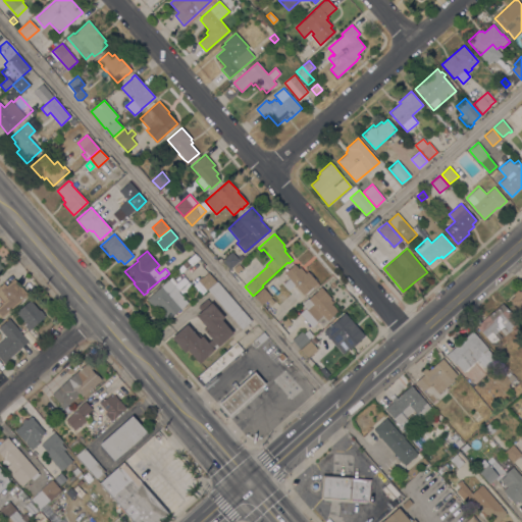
[(229,269),(222,260),(231,251),(233,253),(235,252),(236,254),(235,255),(240,260),(229,269)]
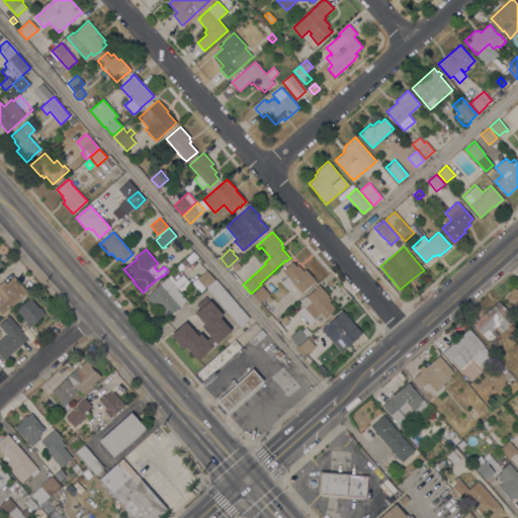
[(189,264),(184,259),(193,251),(197,257),(189,264)]
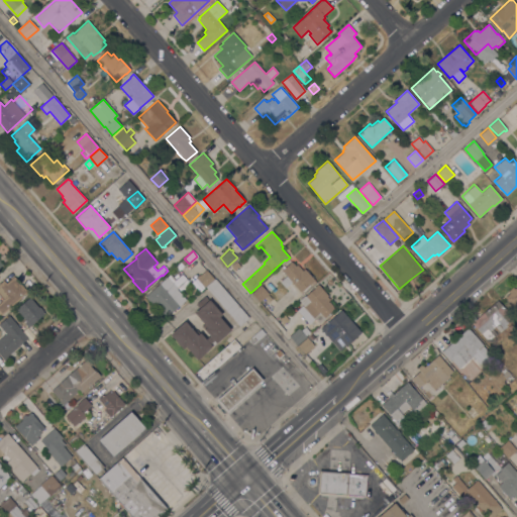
[(236,262),(240,266),(235,270),(231,266),(236,262)]
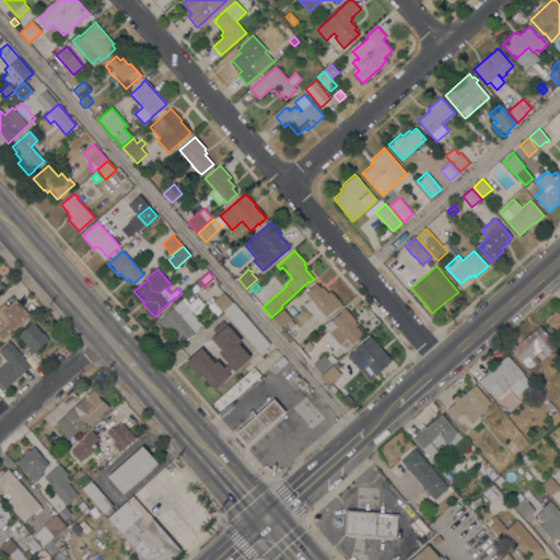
[(325,316),(316,305),(308,312),(303,305),(311,299),(304,292),(315,283),(317,286),(317,284),(319,287),(319,288),(322,287),(327,293),(329,291),(333,294),(334,293),(336,295),(335,296),(336,299),(337,298),(339,300),(339,301),(341,303),(325,316)]
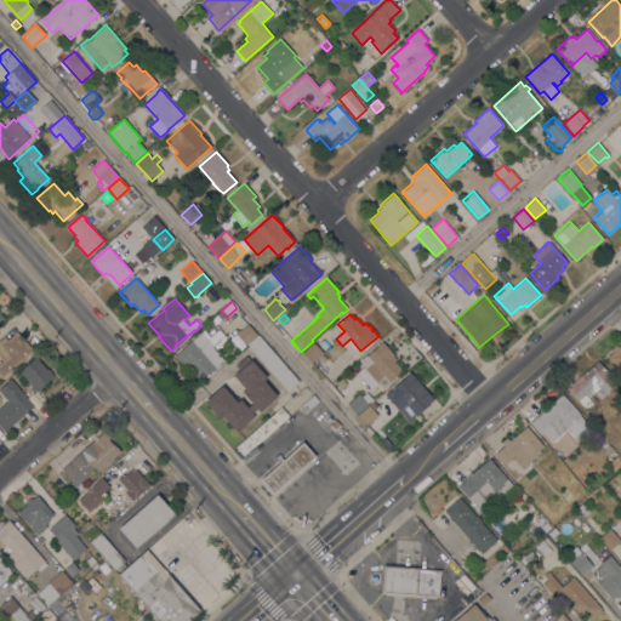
[(248,343),(239,351),(228,339),(239,330),(240,330),(248,324),(257,335),(258,335),(248,345),(248,343)]
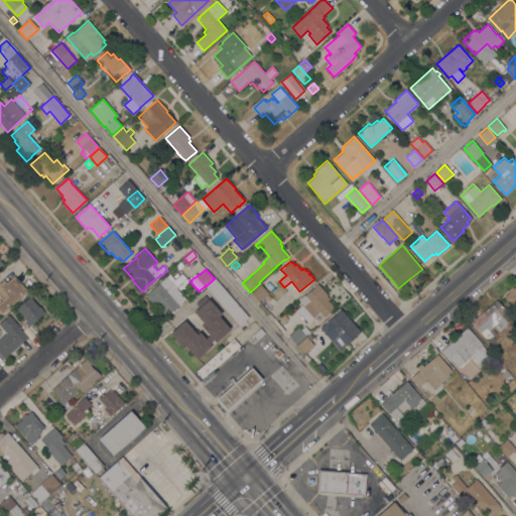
[(170,273),(174,279),(172,282),(177,288),(176,288),(185,299),(173,310),(174,311),(172,312),(171,311),(165,316),(156,305),(155,306),(145,295),(170,273)]
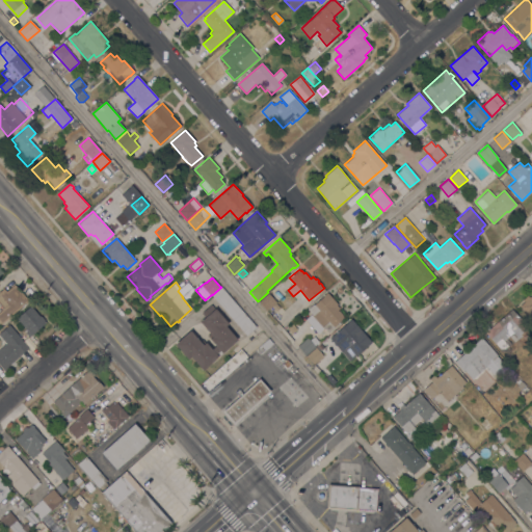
[(28,300),(1,324),(0,322),(0,312),(3,309),(0,304),(0,292),(3,289),(6,292),(15,285),(28,300)]
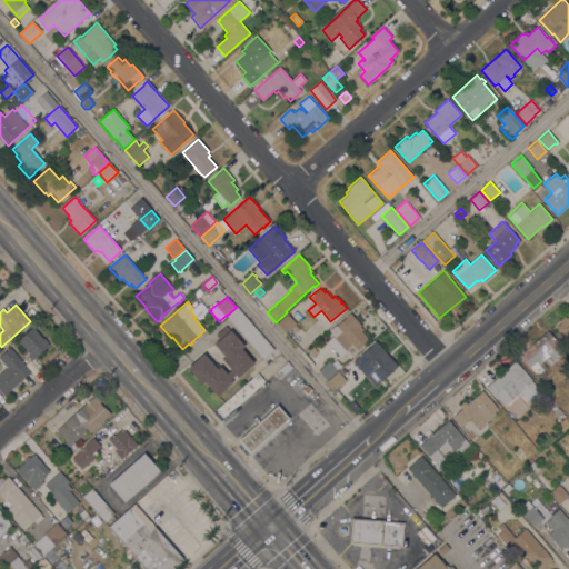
[(237,307),(273,349),(263,358),(227,316),(237,307)]
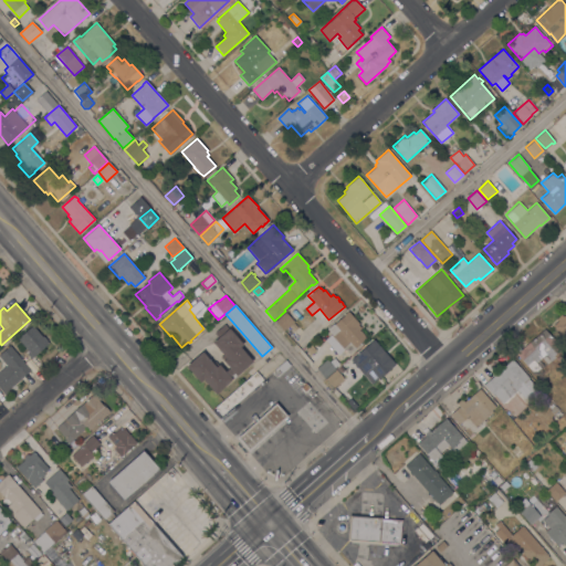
[(358,323),(358,324),(362,328),(359,329),(366,337),(355,347),(355,348),(349,354),(345,349),(338,355),(325,339),(332,334),(327,328),(333,323),(334,324),(345,314),(344,314),(348,311),(358,323)]
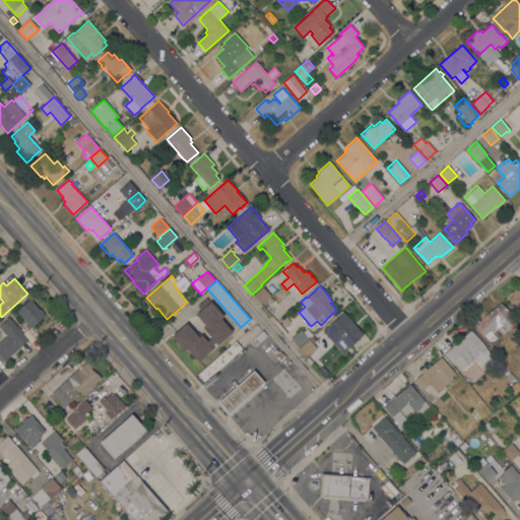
[(273,301),(270,305),(265,300),(261,304),(253,296),(263,287),(270,296),(269,296),(273,301)]
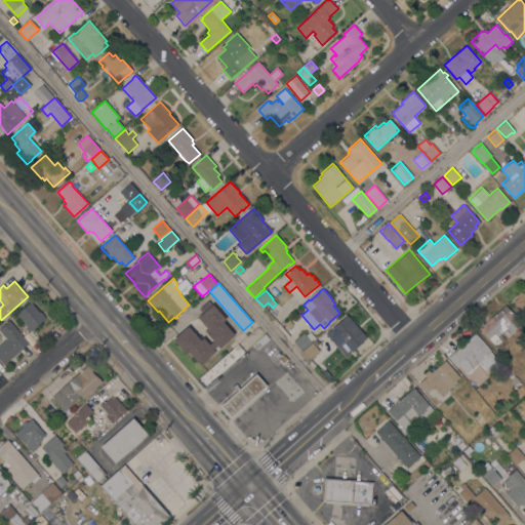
[(524,316),(513,301),(518,297),(516,295),(521,291),(522,293),(524,290),(524,316)]
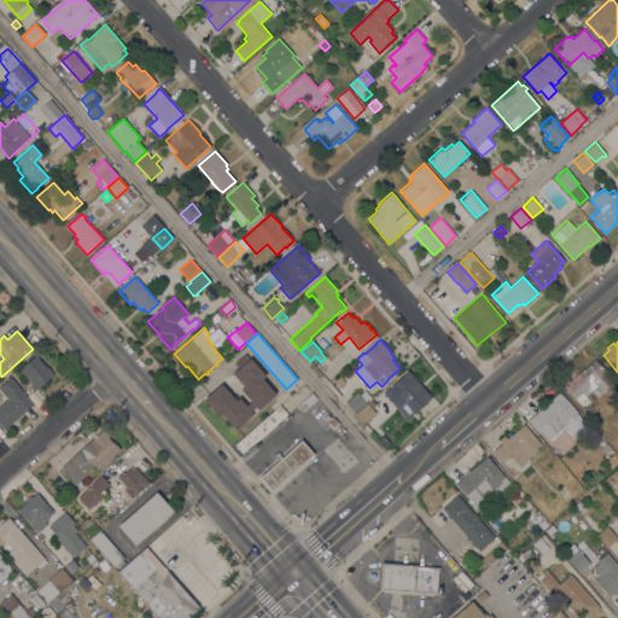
[(52,374),(34,391),(30,386),(33,384),(19,369),(36,355),(52,374)]
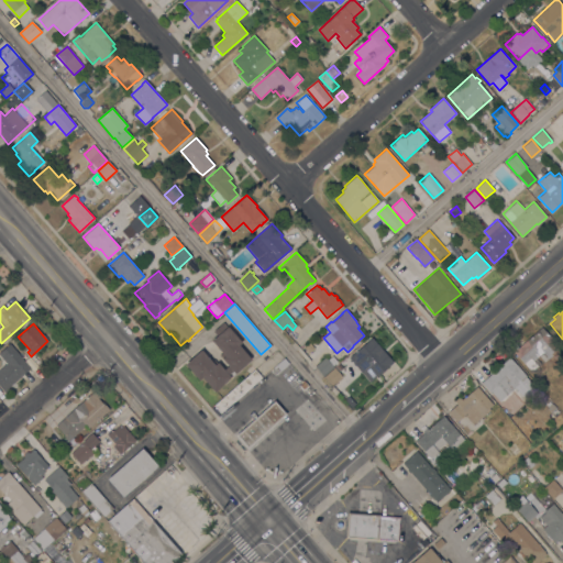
[(228,327),(242,342),(239,345),(251,360),(214,392),(202,377),(199,379),(185,364),(201,350),(211,361),(213,360),(217,363),(218,362),(224,370),(229,366),(222,359),(222,357),(220,354),(222,353),(211,341),(228,327)]
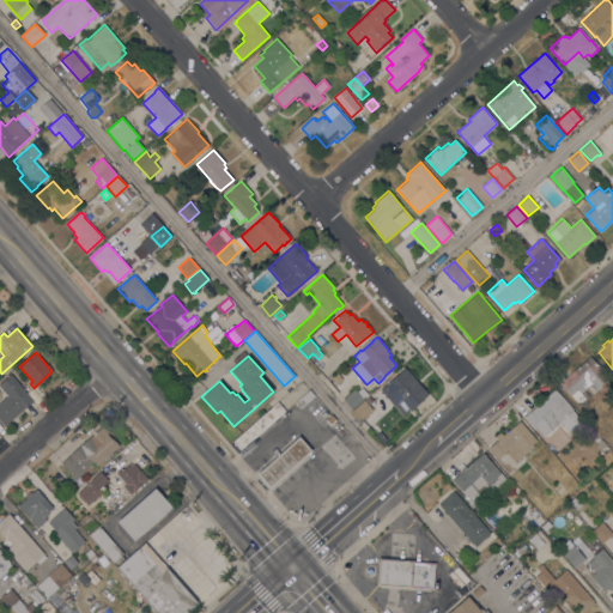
[(589,356),(610,378),(593,394),(587,387),(584,390),(589,396),(586,400),(586,399),(578,405),(559,383),(589,356)]
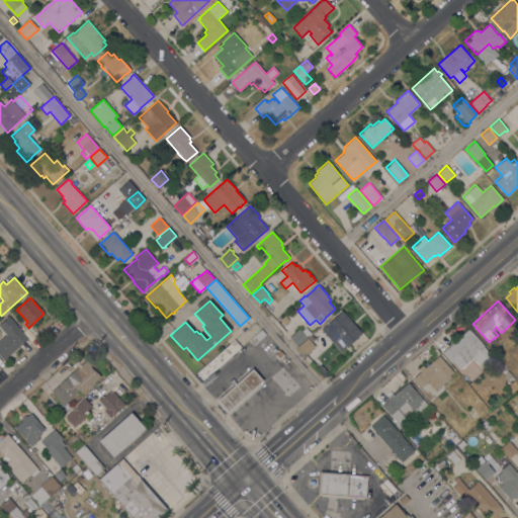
[(338,314),(341,311),(361,333),(348,345),(347,345),(340,351),(321,330),(328,324),(338,314)]
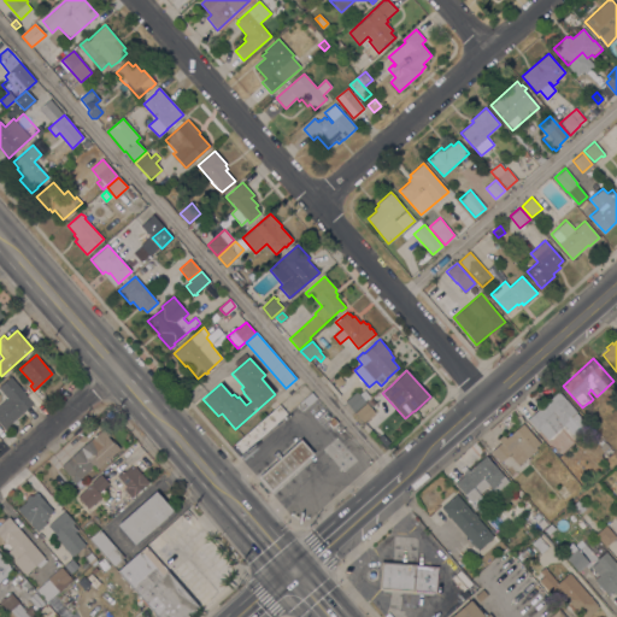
[(345,382),(339,387),(333,381),(339,375),(345,382)]
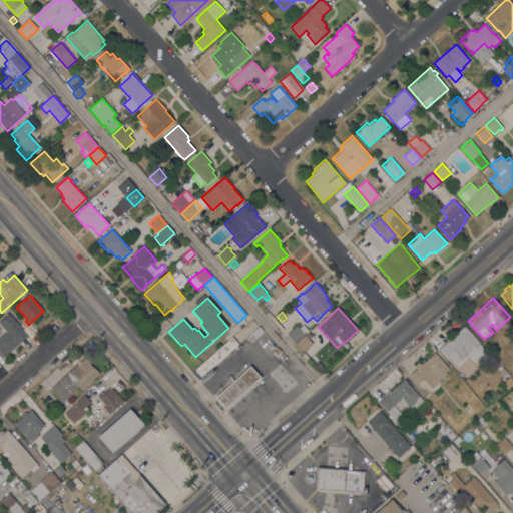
[(27,335),(16,345),(17,345),(15,347),(15,346),(10,351),(10,352),(8,354),(7,353),(4,356),(0,351),(0,335),(6,331),(0,324),(0,320),(9,313),(27,335)]
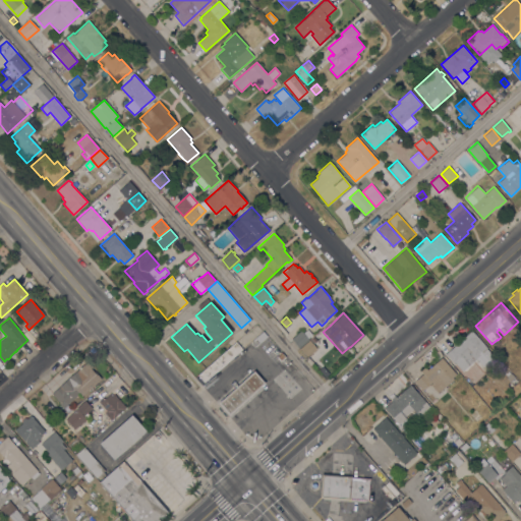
[(301,331),(303,333),(307,330),(311,334),(307,338),(308,340),(299,348),(291,339),(301,331)]
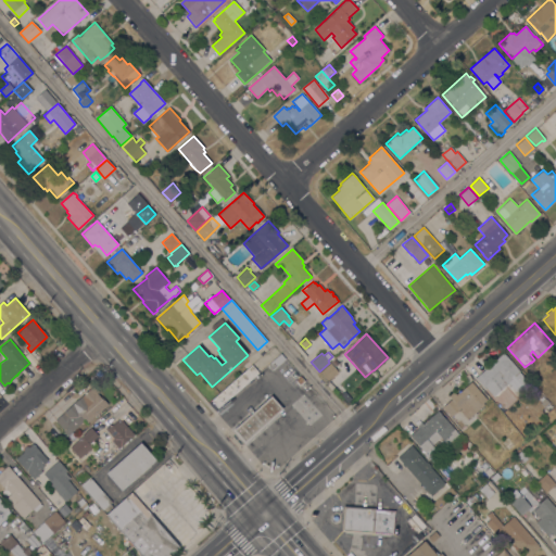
[(277,366),(272,361),(280,353),(286,359),(277,366)]
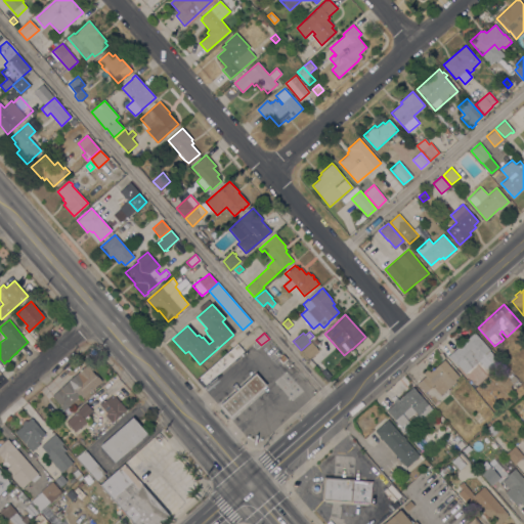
[(488,350),(501,364),(490,374),(479,361),(466,374),(457,364),(456,365),(448,356),(474,333),(489,349),(488,350)]
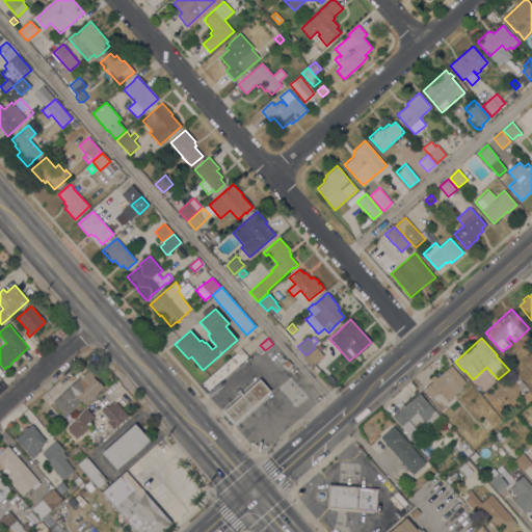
[(307,356),(316,348),(323,355),(314,365),(307,356)]
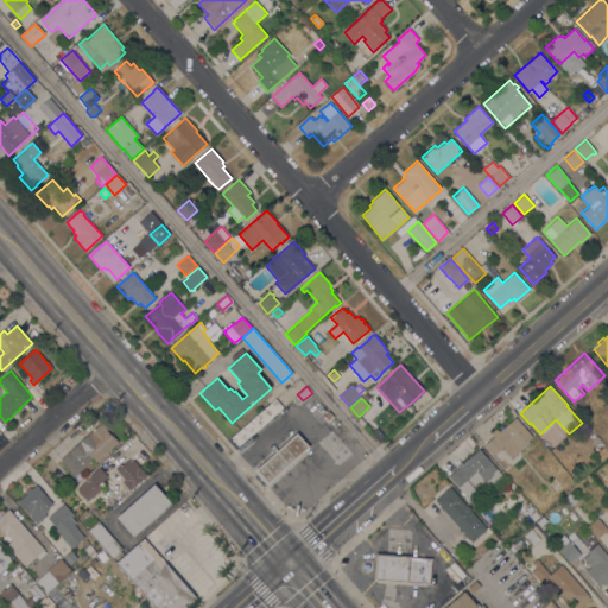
[(238,445),(232,438),(276,399),(282,406),(238,445)]
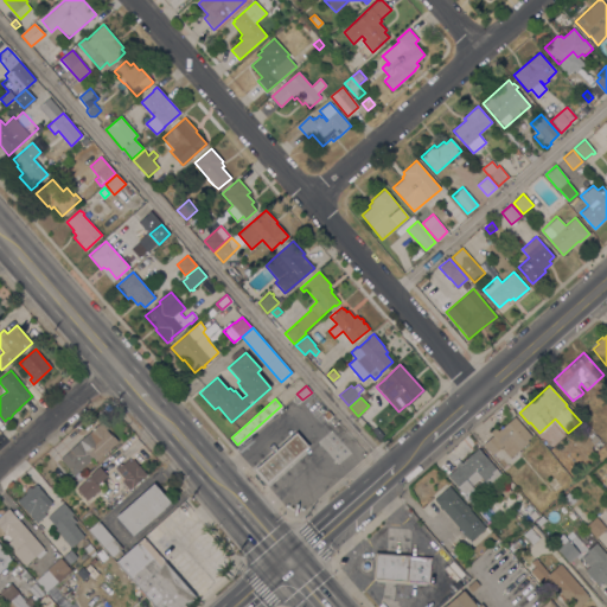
[(327,421),(323,416),(327,411),(332,416),(327,421)]
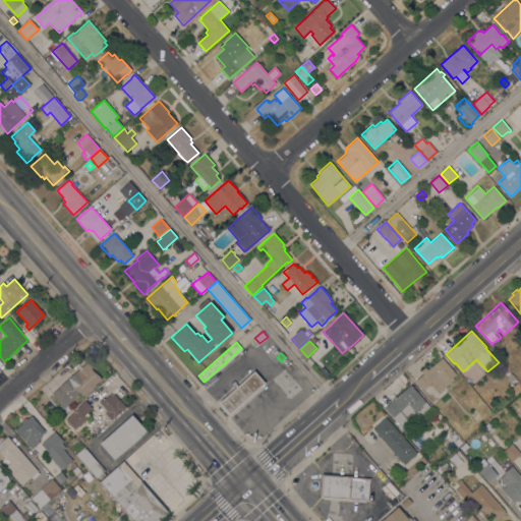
[(456,374),(452,378),(454,380),(438,393),(430,384),(422,391),(414,381),(423,373),(420,370),(424,367),(427,370),(442,357),(456,374)]
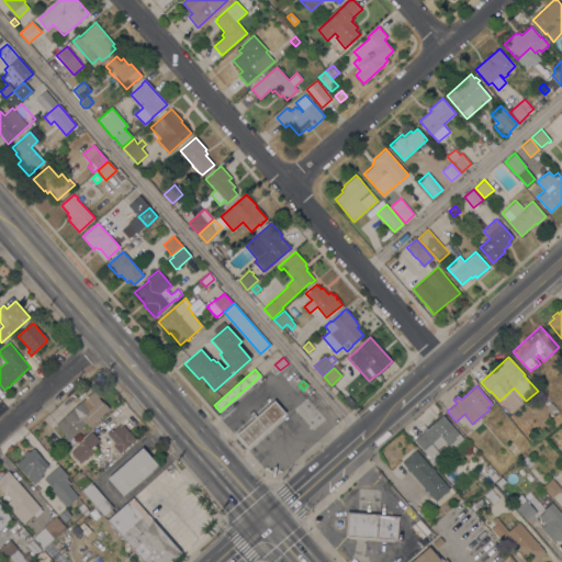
[(88,427),(86,425),(69,439),(56,425),(92,392),(100,400),(109,408),(88,427)]
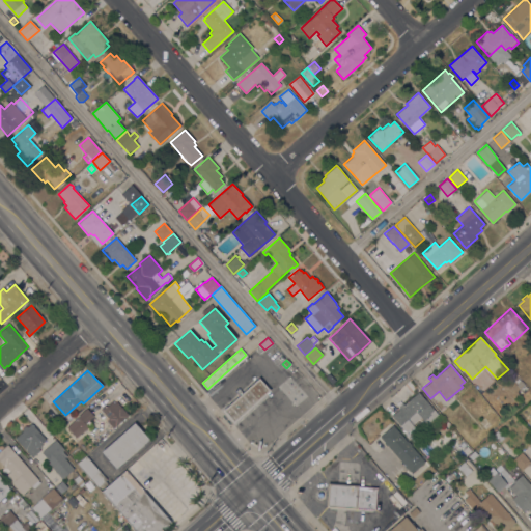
[(233,422),(223,411),(239,396),(234,391),(239,388),(243,393),(258,379),(269,390),(233,422)]
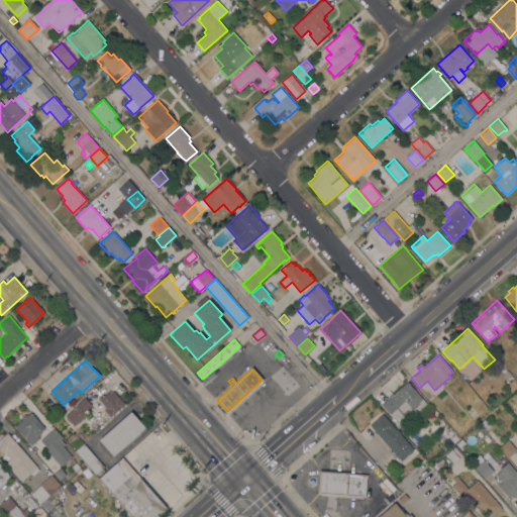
[(510,382),(507,379),(506,379),(502,375),(503,374),(501,372),(505,369),(506,371),(507,371),(511,375),(514,379),(510,382)]
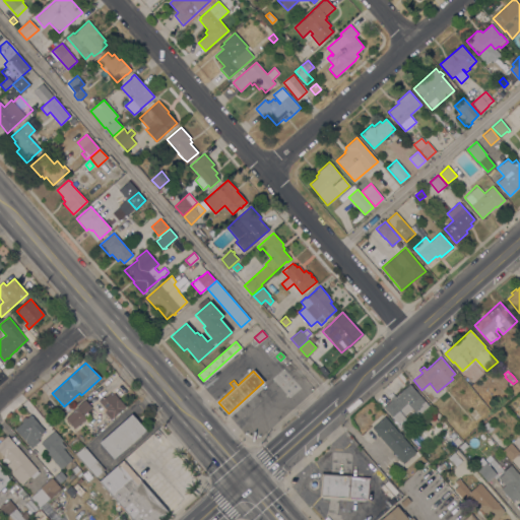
[(429,406),(417,415),(412,408),(409,411),(412,415),(408,418),(405,414),(404,415),(400,409),(399,410),(408,421),(400,429),(394,421),(395,420),(383,407),(391,400),(388,396),(391,392),(395,397),(409,384),(429,406)]
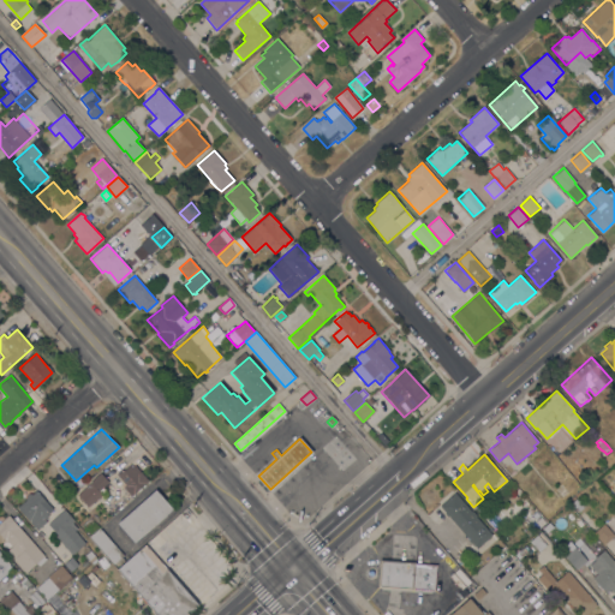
[(144,484),(145,485),(143,488),(142,487),(141,487),(142,489),(138,491),(137,490),(133,494),(135,495),(132,496),(131,496),(124,487),(125,485),(117,473),(123,469),(123,470),(130,465),(131,465),(132,466),(135,465),(143,476),(144,475),(147,476),(145,477),(149,481),(144,484)]
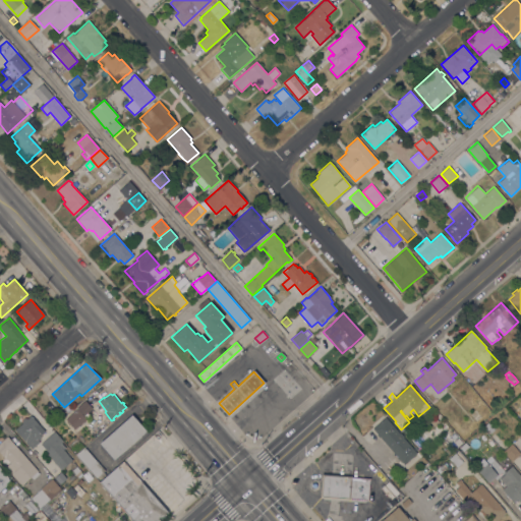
[(87,412),(90,416),(74,429),(65,418),(76,409),(76,408),(84,400),(92,408),(87,412)]
